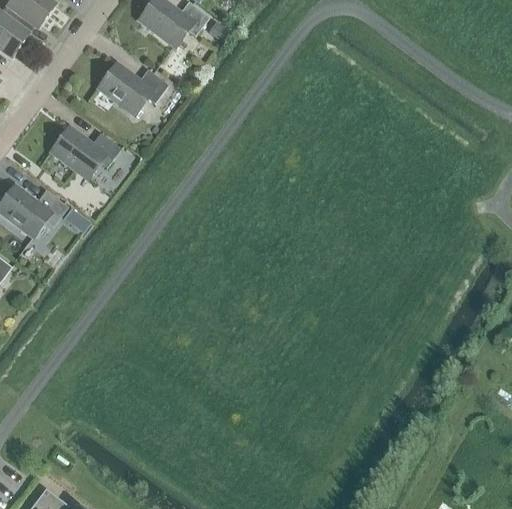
[(9,0),(0,13),(29,34),(35,26),(38,28),(55,5),(48,0),(9,0)]
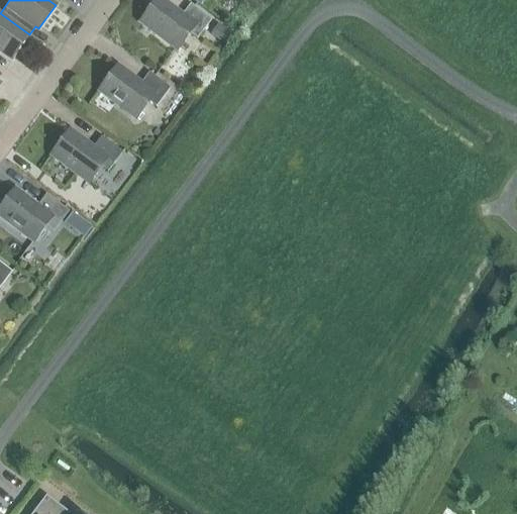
[(182,13),(164,0),(156,0),(139,20),(176,48),(189,31),(196,37),(210,18),(190,2),(182,13)]
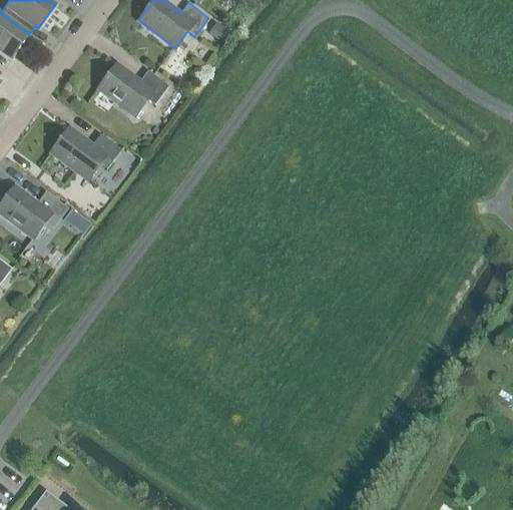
[(195,0),(206,9),(204,0),(195,0)]
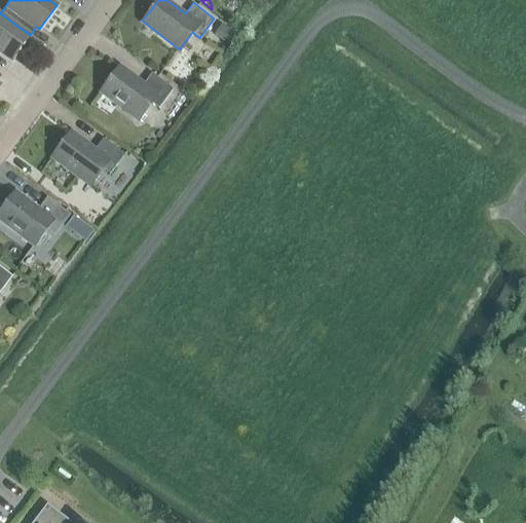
[(229,4),(223,12),(236,24),(242,14),(229,4)]
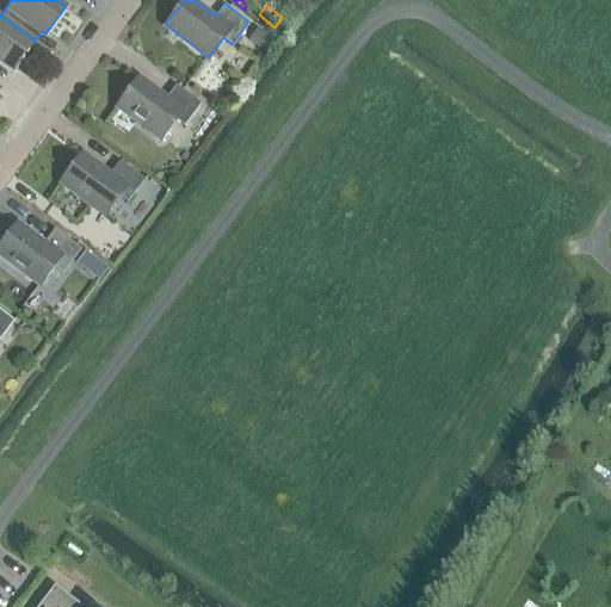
[(35,41),(0,16),(0,57),(14,68),(35,41)]
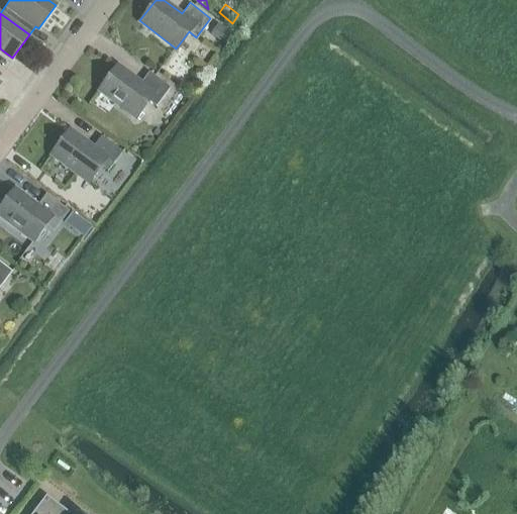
[(223,42),(231,31),(217,21),(209,32),(223,42)]
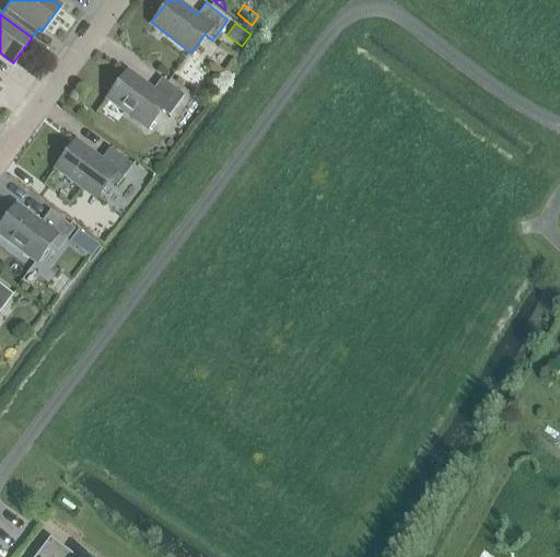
[(152,89),(127,70),(107,97),(147,127),(160,108),(168,114),(184,94),(161,77),(152,89)]
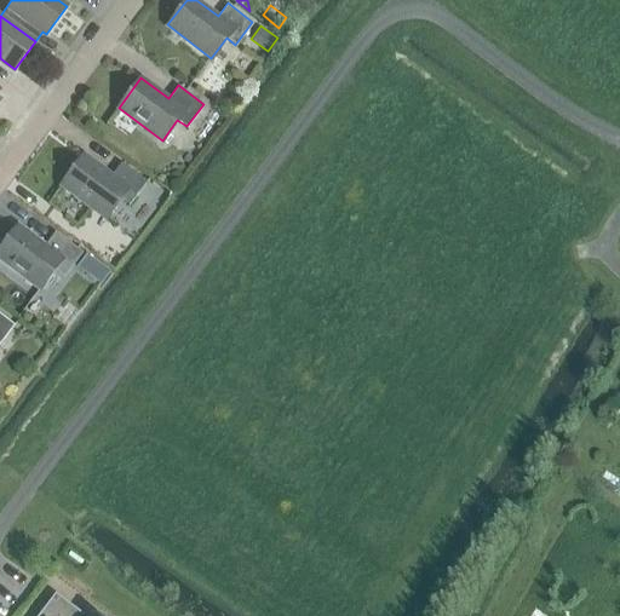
[(112,174),(84,154),(61,184),(104,217),(120,197),(128,203),(145,180),(121,162),(112,174)]
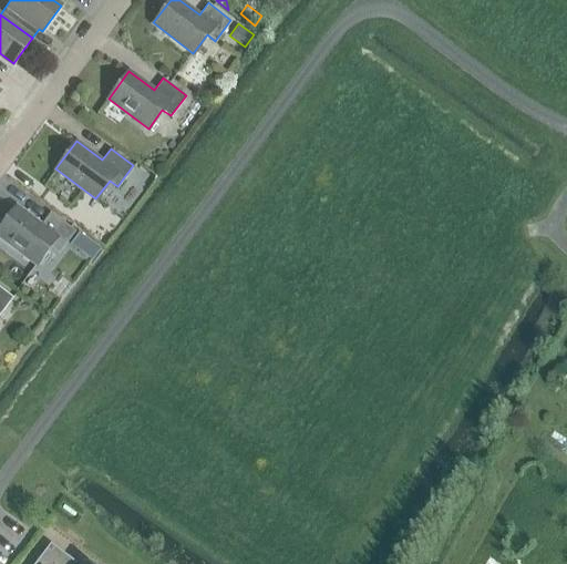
[(41,225),(16,206),(0,227),(0,236),(35,264),(50,245),(58,252),(73,231),(50,213),(41,225)]
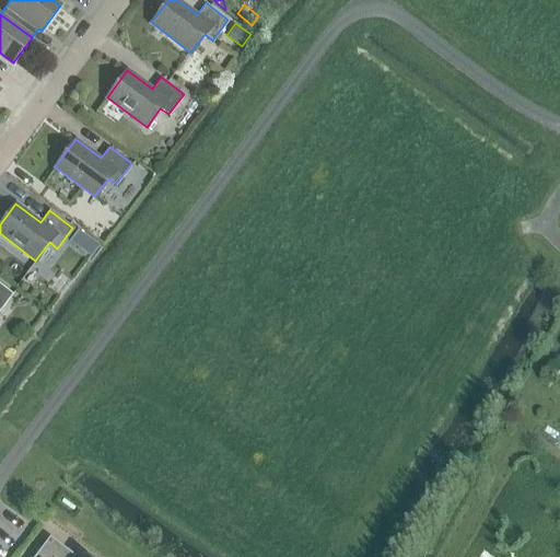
[(70,239),(78,245),(86,234),(79,228),(70,239)]
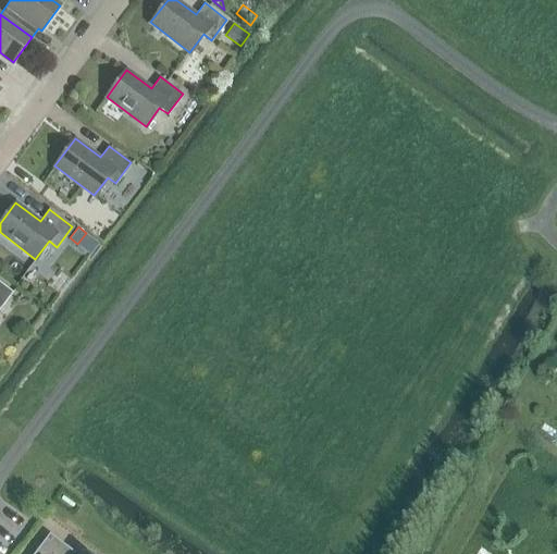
[(0,307),(12,292),(0,282),(0,307)]
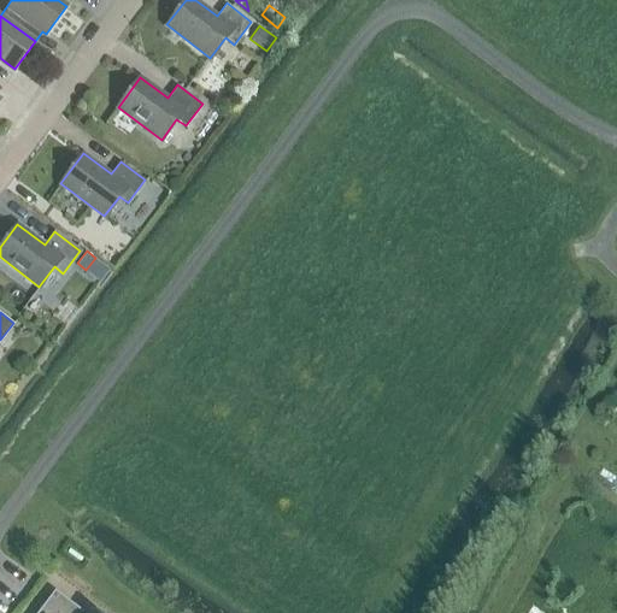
[(95,612),(88,608),(84,612),(54,590),(36,612),(95,612)]
